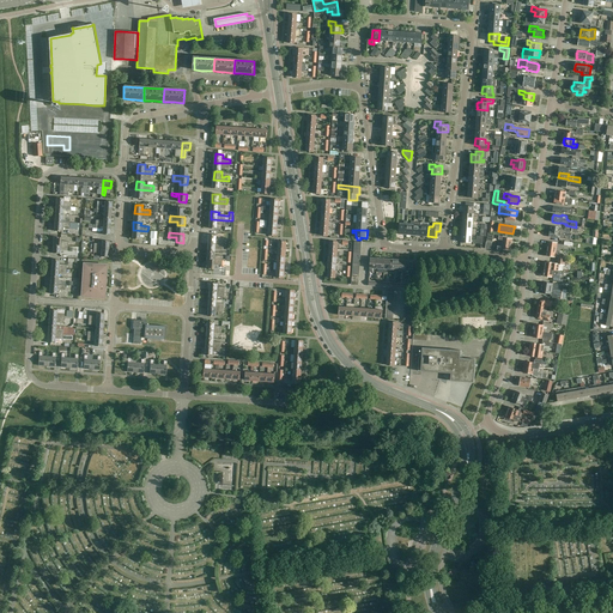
[(210,243),(224,244),(224,240),(217,240),(217,235),(210,235),(210,243)]
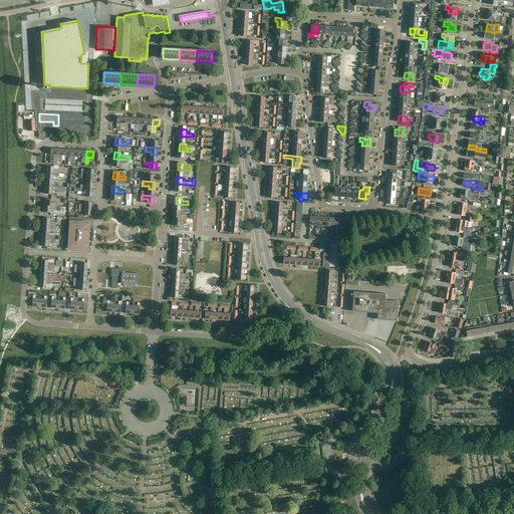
[(470,211),(459,209),(458,215),(466,216),(466,215),(467,215),(467,219),(473,220),(474,218),(474,216),(473,216),(473,213),(470,212),(470,211)]
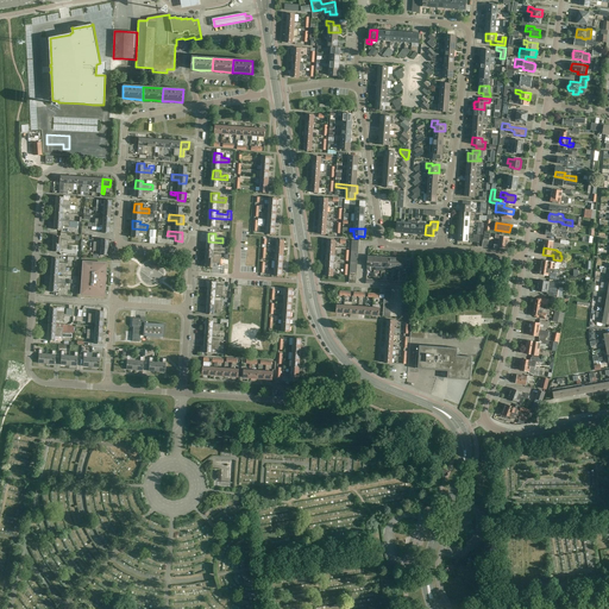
[(214,253),(214,251),(207,250),(206,258),(221,259),(221,255),(214,253)]
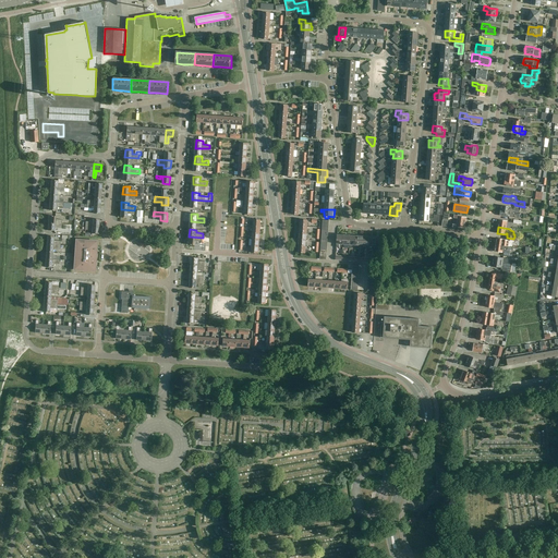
[(47,244),(61,244),(61,241),(55,240),(55,237),(48,235),(47,244)]
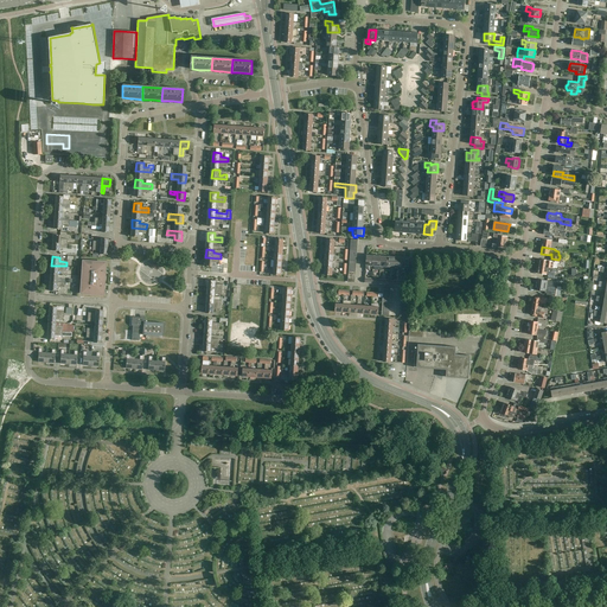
[(540,260),(538,267),(551,268),(553,267),(555,268),(556,262),(561,263),(562,257),(560,257),(558,260),(551,259),(551,261),(540,260)]
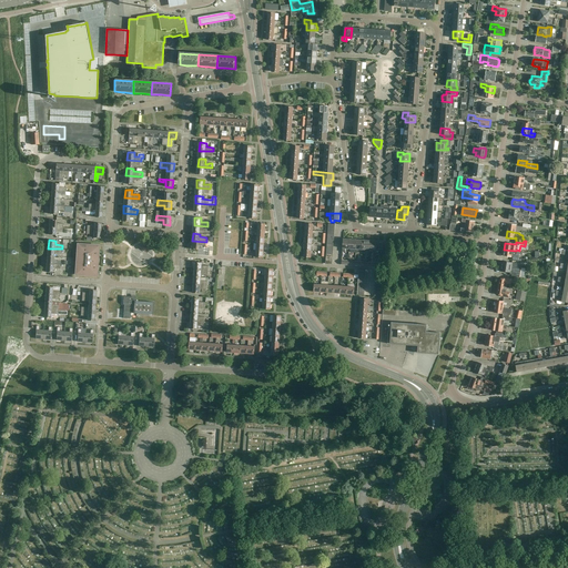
[(78,250),(77,269),(79,270),(78,272),(84,272),(84,275),(93,275),(94,274),(97,274),(99,249),(95,247),(95,246),(87,245),(85,247),(80,247),(80,250),(78,250)]
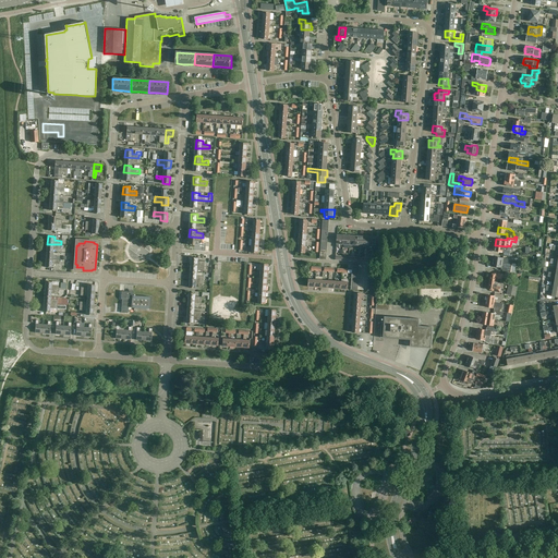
[(53,252),(47,252),(46,259),(60,261),(60,259),(60,256),(55,256),(55,257),(52,257),(53,252)]
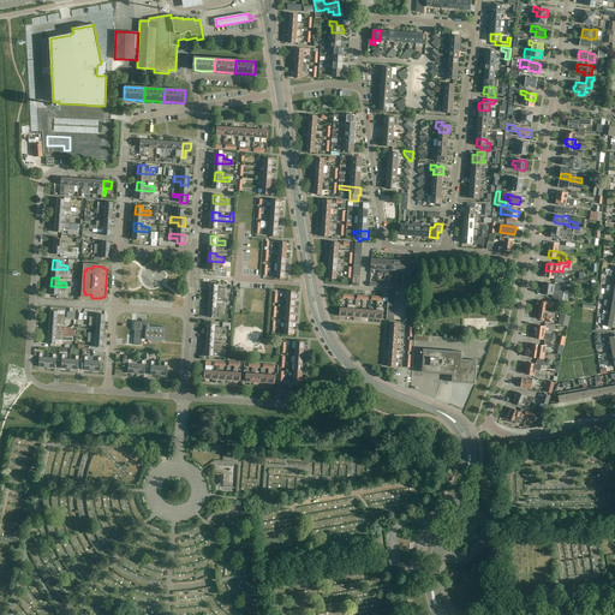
[(416,285),(410,285),(410,279),(406,278),(406,285),(406,290),(416,290),(416,285)]
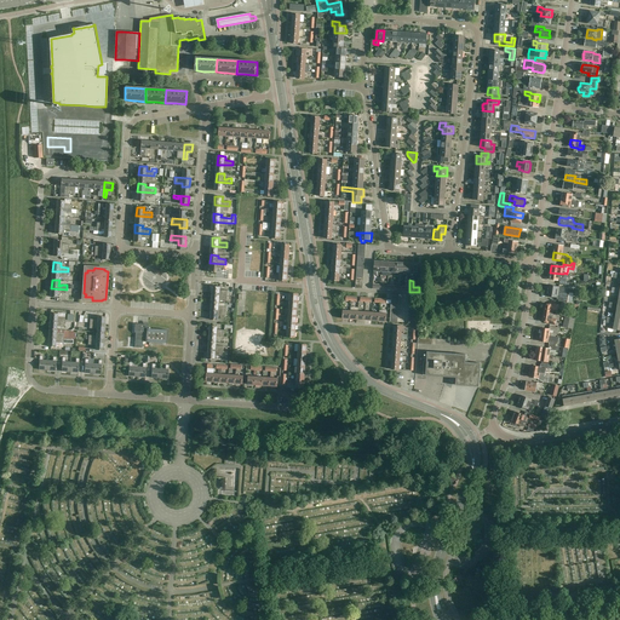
[(568,303),(569,293),(564,293),(547,291),(546,296),(557,298),(557,299),(558,300),(558,302),(568,303)]
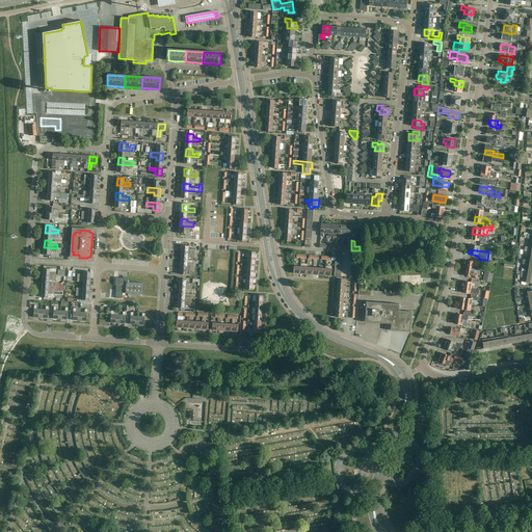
[(468,261),(467,268),(475,269),(475,266),(478,267),(479,262),(472,260),(471,261),(468,261)]
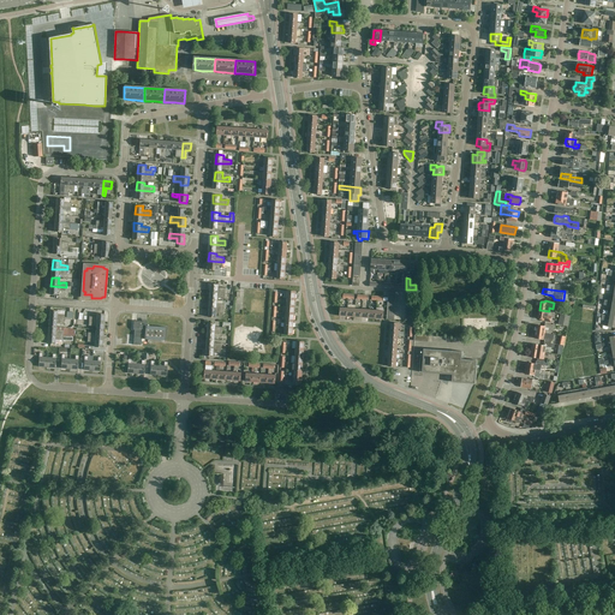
[(548,316),(549,311),(539,310),(538,320),(542,320),(542,321),(550,322),(551,316),(548,316)]
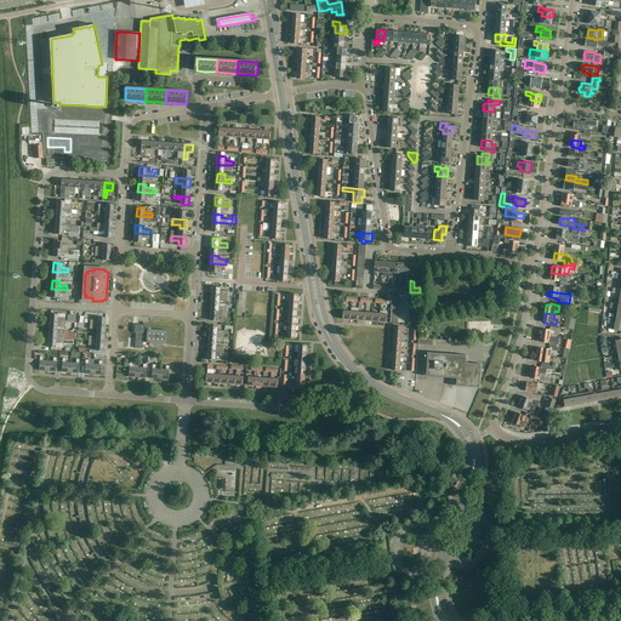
[(148,323),(147,323),(136,323),(135,332),(135,345),(149,346),(149,342),(167,345),(170,328),(148,326),(148,323)]
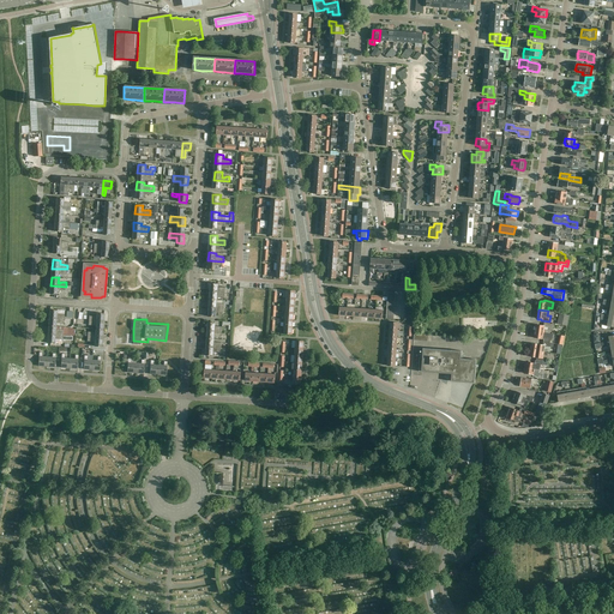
[(545,323),(543,326),(536,325),(535,331),(551,333),(551,330),(547,330),(548,327),(553,329),(553,324),(545,323)]
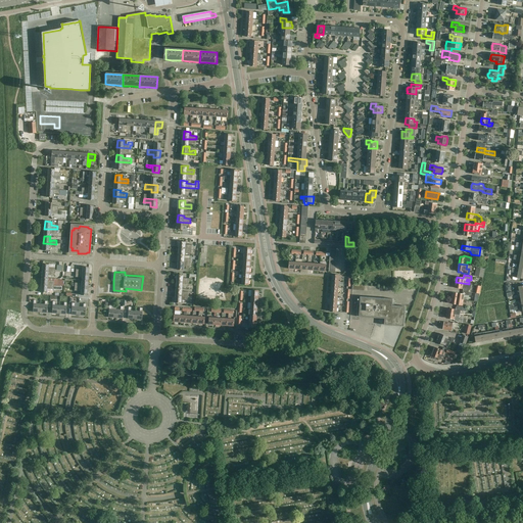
[(464,289),(463,291),(468,292),(469,289),(470,289),(471,284),(469,284),(456,282),(455,288),(464,289)]
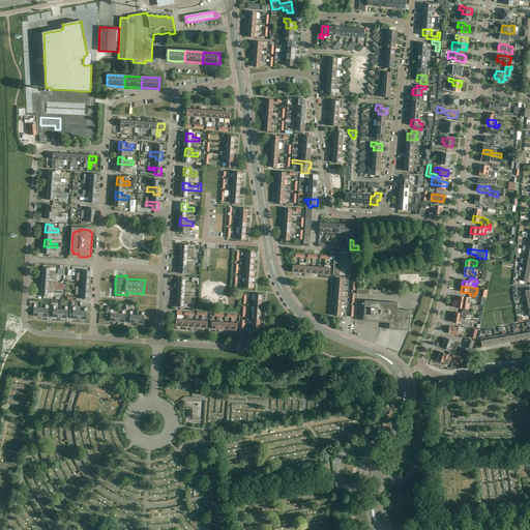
[(55,289),(41,288),(41,296),(48,297),(48,293),(54,293),(55,289)]
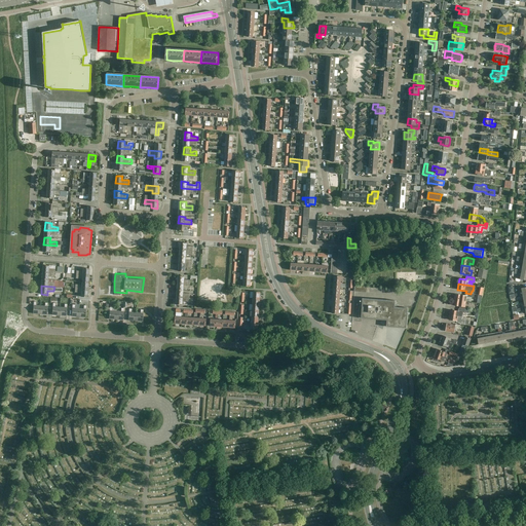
[(87,297),(88,290),(75,289),(75,293),(81,293),(81,297),(87,297)]
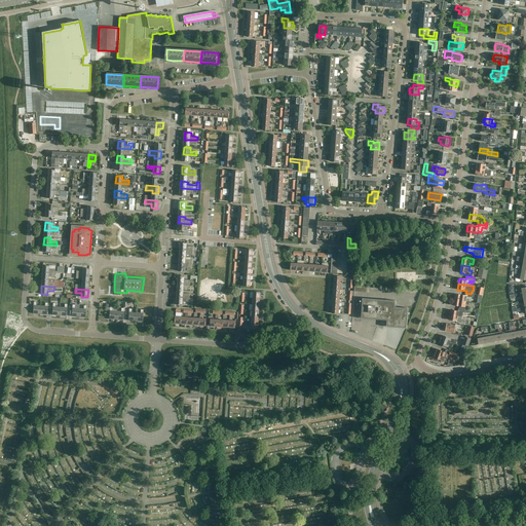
[(386,327),(387,327),(407,329),(408,308),(396,307),(396,301),(363,298),(362,318),(382,321),(380,323),(384,326),(386,321),(387,321),(386,327)]
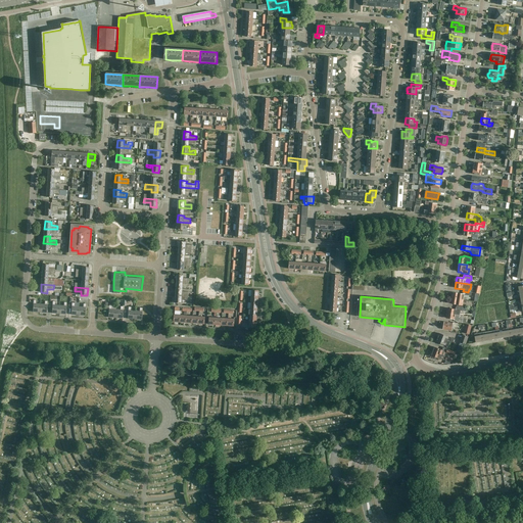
[(467,300),(464,299),(464,300),(452,298),(450,303),(456,304),(459,304),(458,307),(465,308),(466,305),(463,305),(464,302),(466,302),(467,300)]
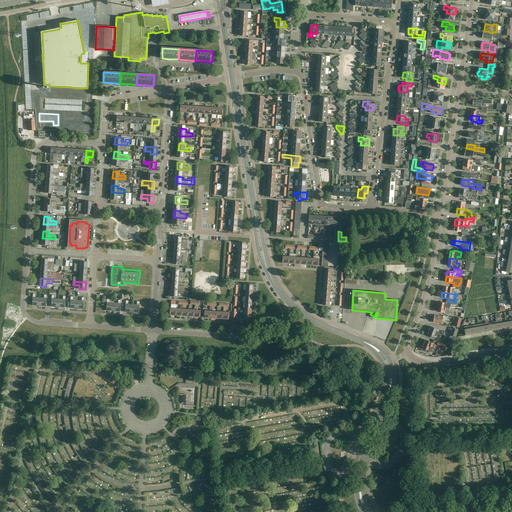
[(445,314),(447,314),(449,314),(449,315),(453,316),(453,312),(450,311),(450,309),(438,307),(437,311),(442,312),(445,313),(445,314)]
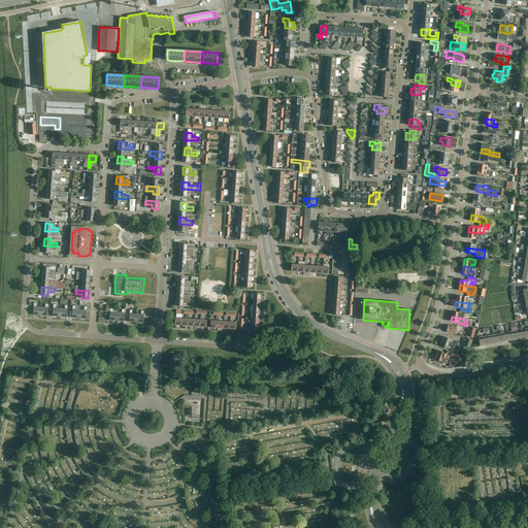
[(236,321),(236,322),(231,322),(230,329),(236,329),(237,324),(238,324),(238,321),(236,321)]
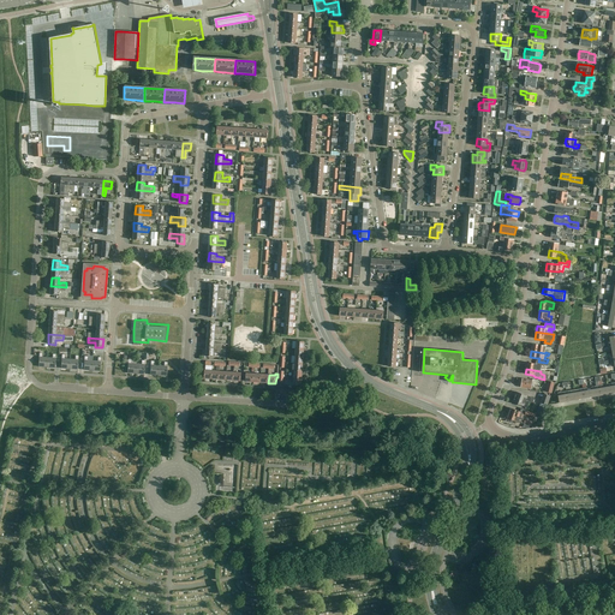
[(521,387),(527,388),(531,388),(532,384),(537,384),(538,380),(533,380),(532,381),(523,378),(521,382),(520,386),(521,386),(521,387)]
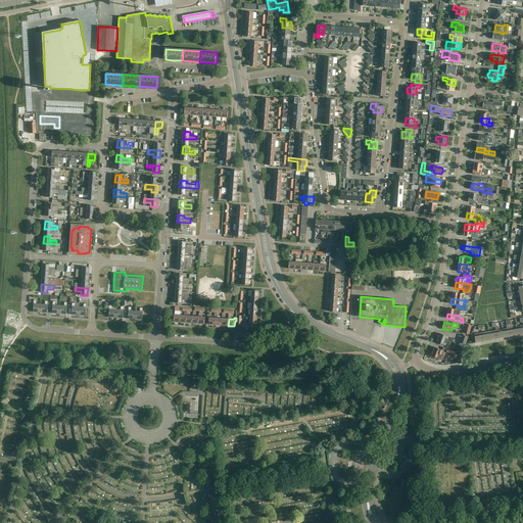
[(513,327),(510,328),(511,336),(518,335),(517,329),(514,330),(513,327)]
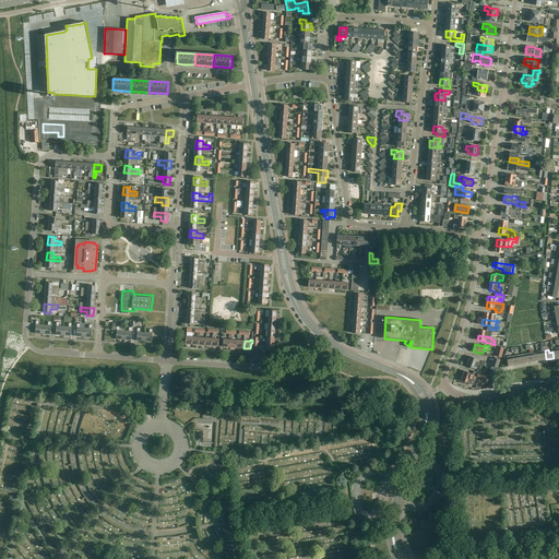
[(534,353),(530,354),(532,363),(538,361),(537,355),(534,355),(534,353)]
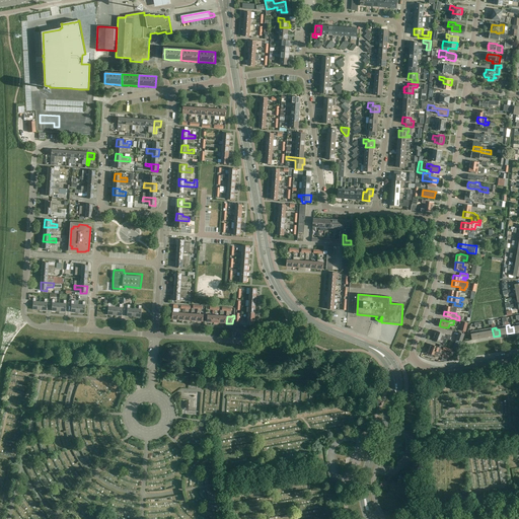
[(487,338),(486,331),(482,332),(482,329),(477,330),(479,339),(487,338)]
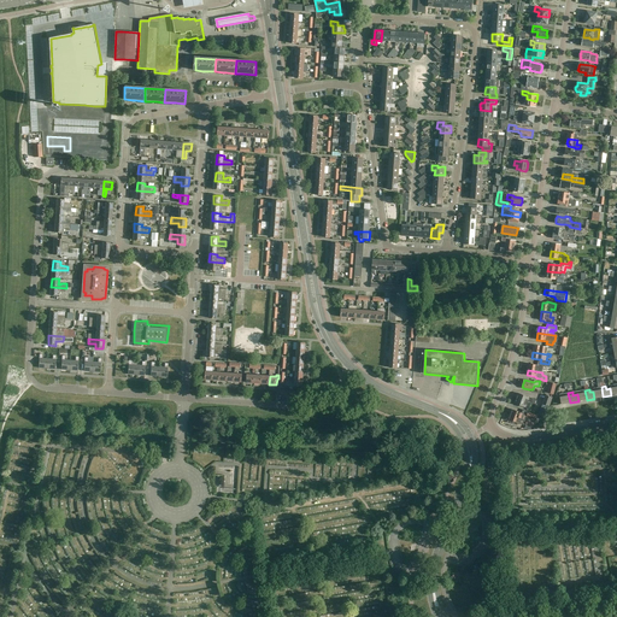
[(536,400),(533,399),(518,393),(516,398),(530,404),(535,405),(536,400)]
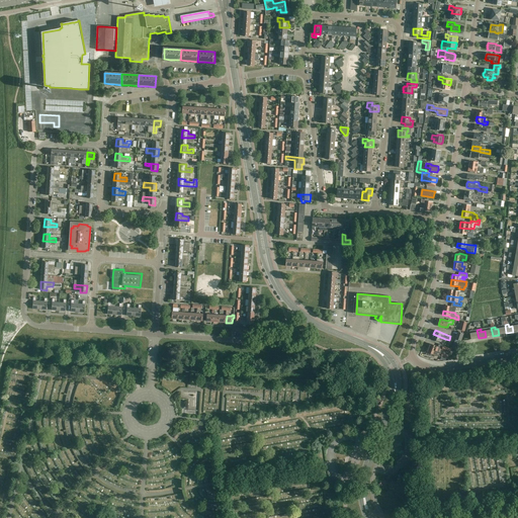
[(479,338),(477,330),(469,331),(471,340),(479,338)]
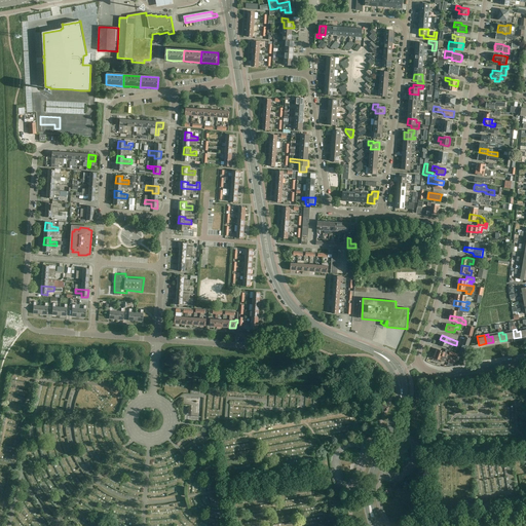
[(451,348),(452,344),(440,339),(439,344),(451,348)]
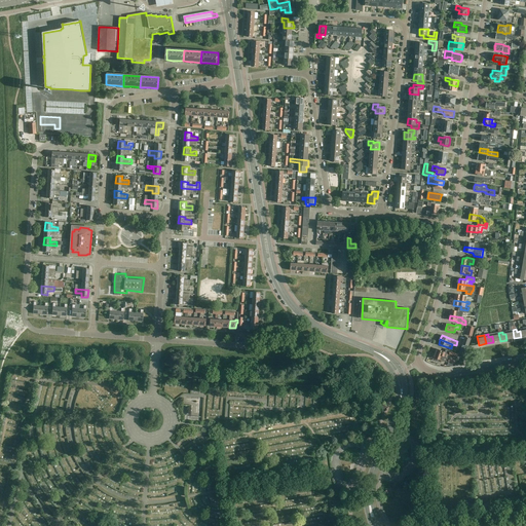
[(435,353),(447,358),(448,354),(445,353),(445,352),(437,349),(436,350),(435,351),(436,352),(435,353)]
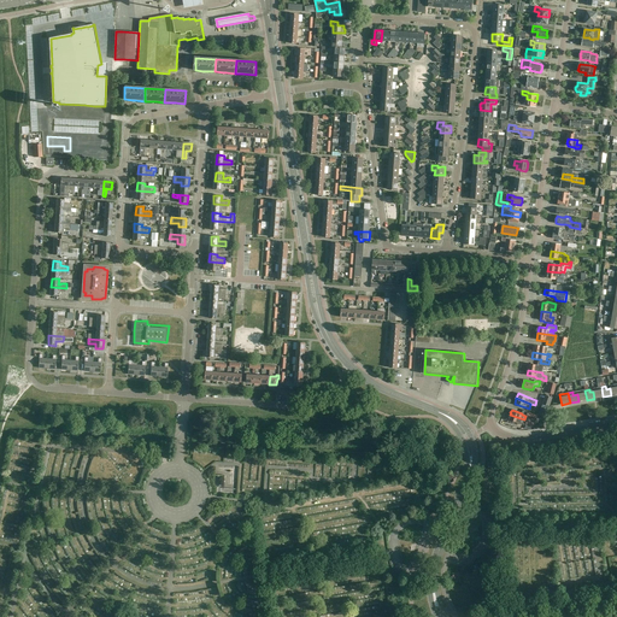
[(522,424),(524,425),(526,421),(524,419),(510,415),(509,419),(518,423),(519,422),(522,423),(522,424)]
